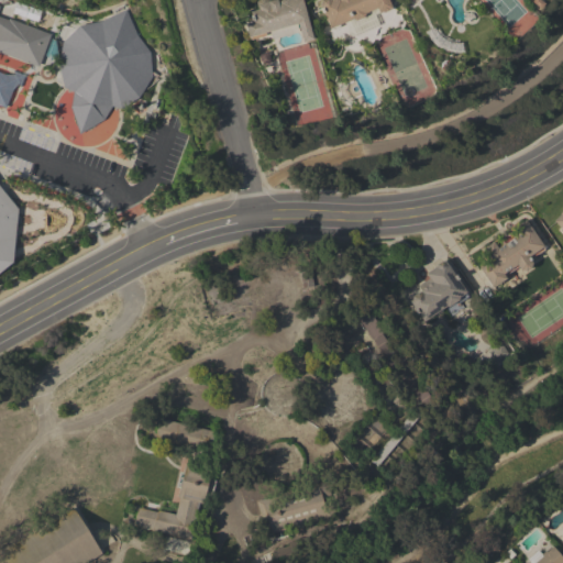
[(269,0),(269,1),(273,0),(301,0),(312,39),(302,42),(297,23),(296,23),(298,32),(272,40),(269,31),(264,32),(265,35),(250,40),(250,36),(247,36),(244,24),(252,22),(250,12),(257,10),(255,2),(256,0),(269,0)]
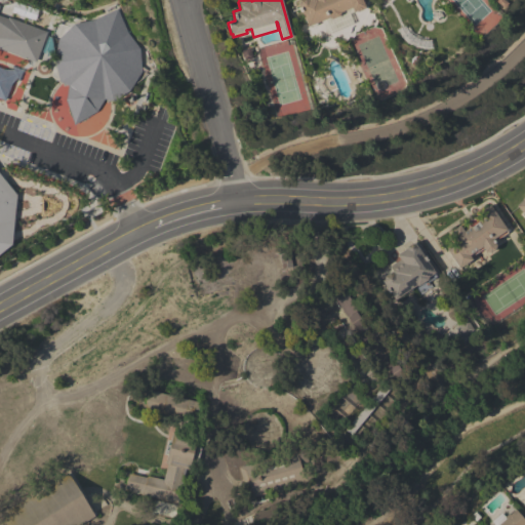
[(361,0),(364,7),(362,8),(361,10),(357,11),(356,11),(353,12),(351,7),(338,12),(339,13),(338,15),(331,18),(329,18),(328,16),(315,23),(316,25),(310,28),(309,26),(307,27),(297,4),(298,0),(361,0)]
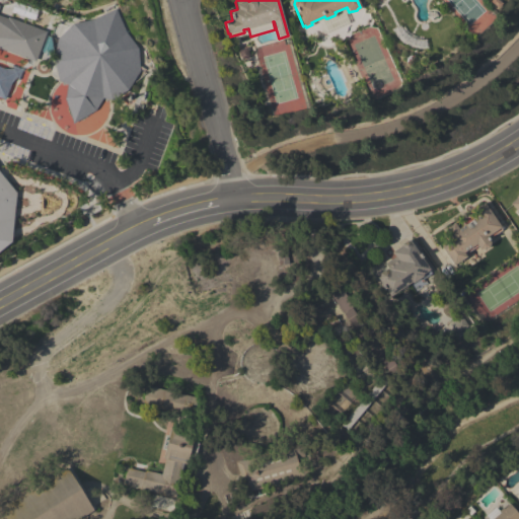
[(115,8),(126,32),(138,49),(139,70),(127,90),(112,100),(102,97),(94,110),(73,123),(65,98),(67,84),(58,80),(54,62),(57,39),(72,23),(92,19),(115,8)]
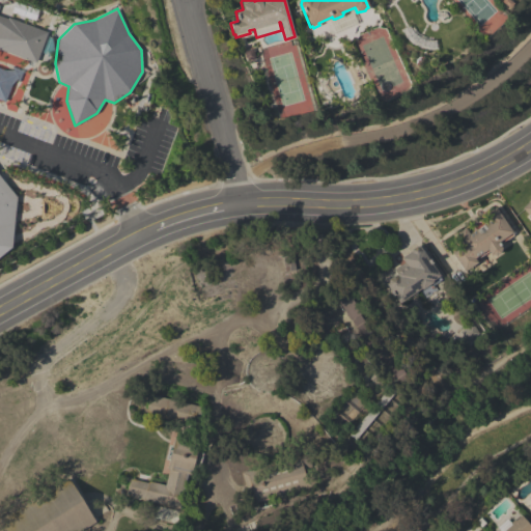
[(35,62),(0,49),(0,16),(7,19),(8,18),(47,32),(35,62)]
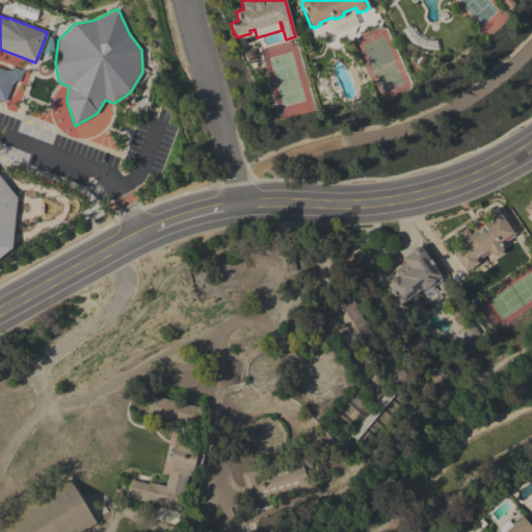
[(0,69),(4,71),(14,71),(11,67),(22,71),(19,82),(17,79),(16,80),(11,84),(4,102),(0,101),(0,69)]
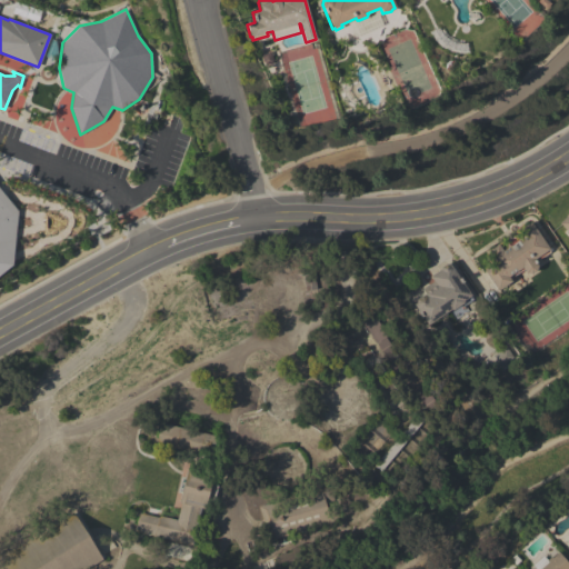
[(0,190),(17,211),(11,265),(0,273),(0,190)]
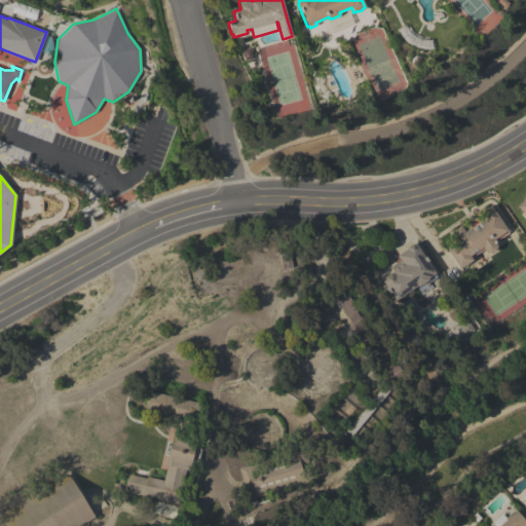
[(525,216),(517,207),(523,200),(522,199),(525,195),(525,216)]
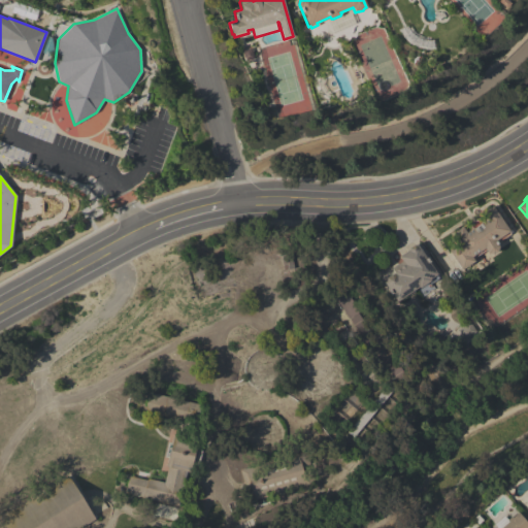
[(497,252),(493,254),(488,254),(485,250),(472,259),(473,261),(461,270),(450,253),(460,244),(452,233),(462,227),(465,232),(471,228),(469,224),(477,219),(481,222),(486,219),(482,212),(492,206),(508,231),(507,232),(509,234),(496,243),(498,246),(497,252)]
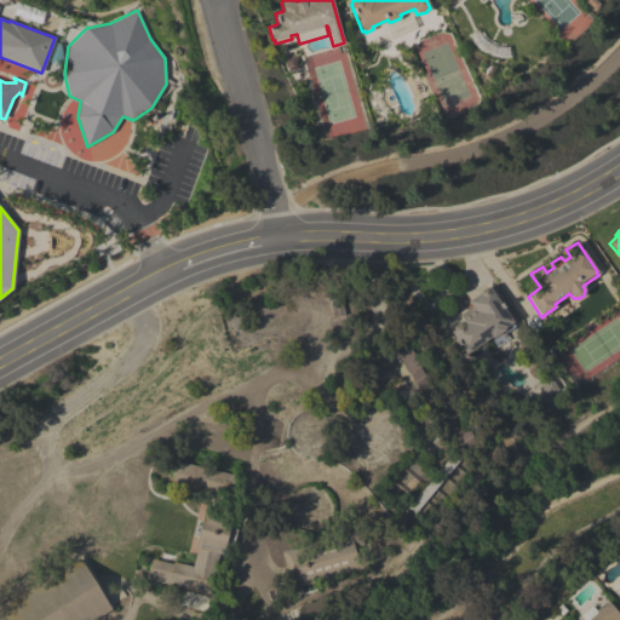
[(486,287),(487,288),(489,287),(512,321),(511,322),(515,327),(503,334),(501,332),(492,338),(491,337),(484,340),(486,343),(480,346),(478,345),(464,354),(449,332),(452,329),(453,326),(459,321),(463,322),(461,320),(464,319),(464,317),(465,316),(463,313),(471,306),(468,300),(480,293),(480,291),(486,287)]
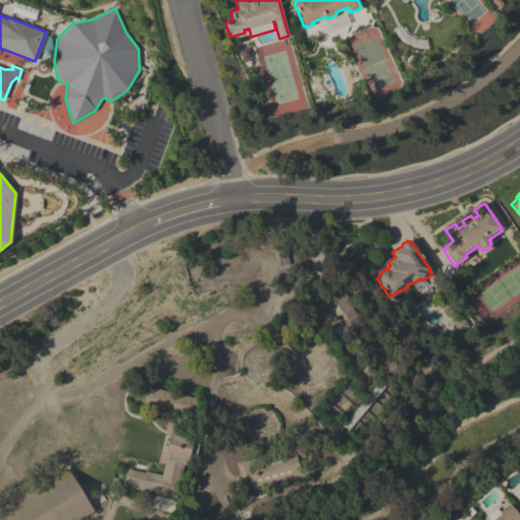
[(276,251),(286,249),(289,264),(279,266),(276,251)]
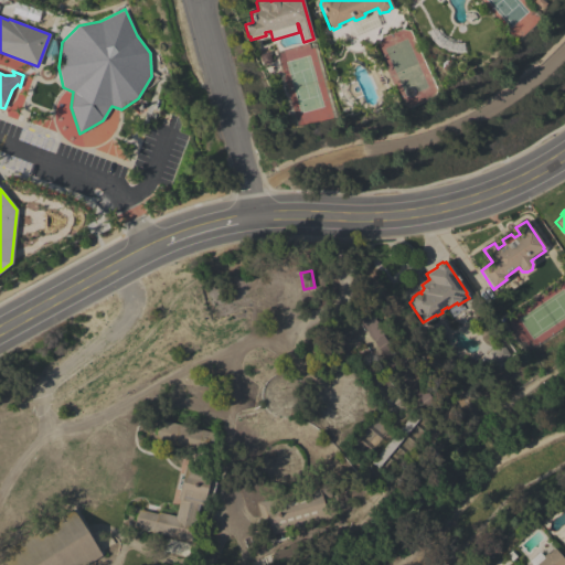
[(356,316),(368,308),(384,333),(373,341),(356,316)]
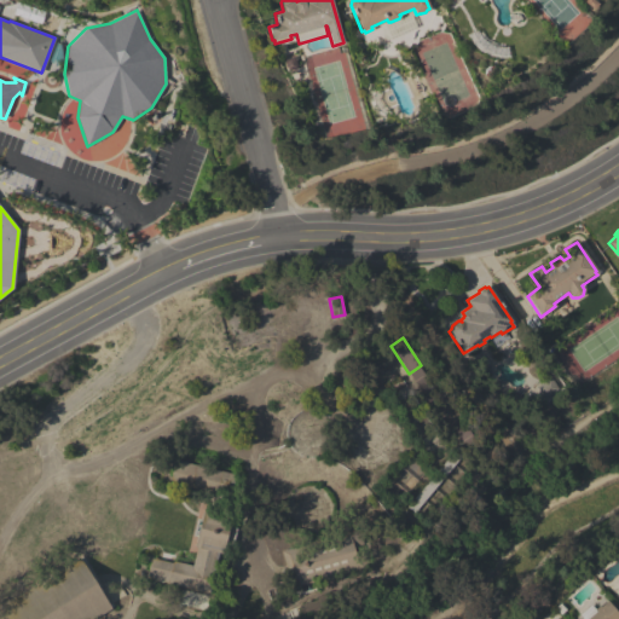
[(389,370),(379,352),(389,346),(400,363),(389,370)]
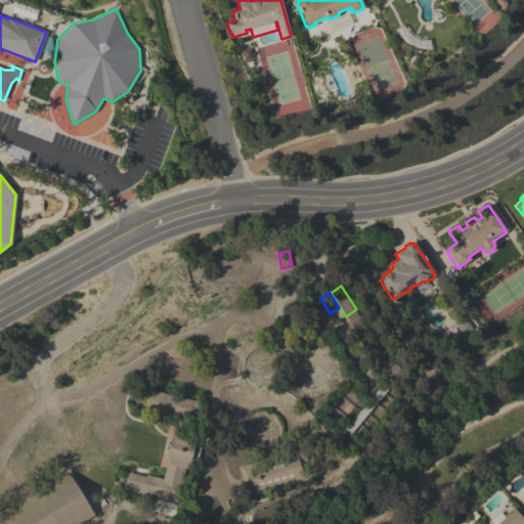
[(310,325),(303,313),(316,305),(323,317),(310,325)]
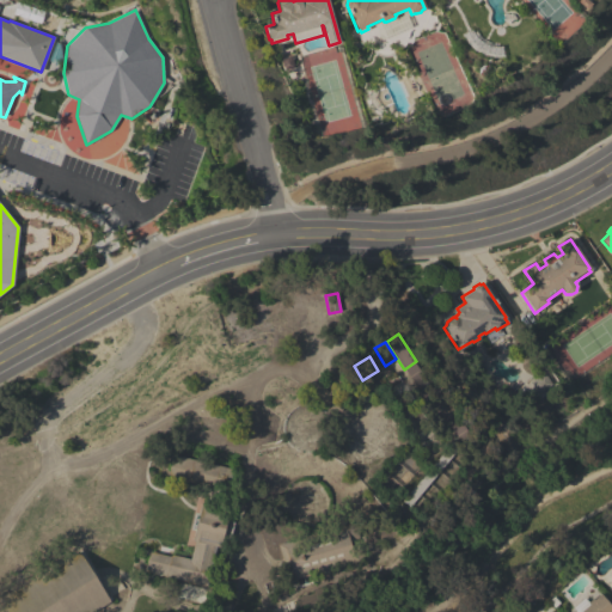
[(452,421),(442,428),(405,369),(415,363),(452,421)]
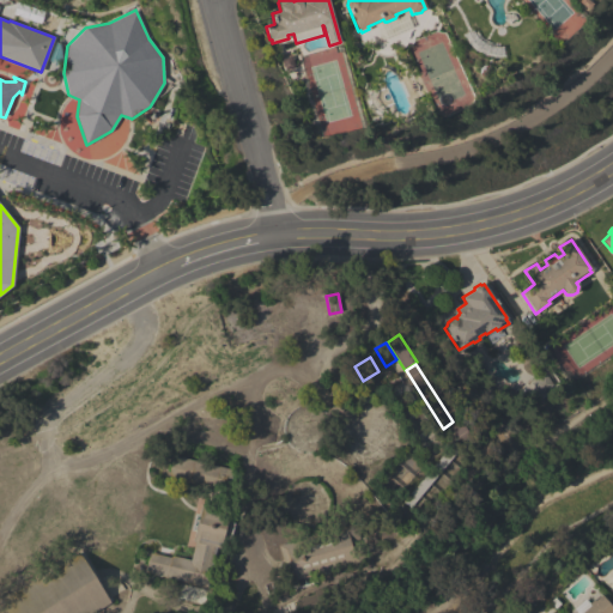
[(552,386),(538,394),(530,383),(545,374),(552,386)]
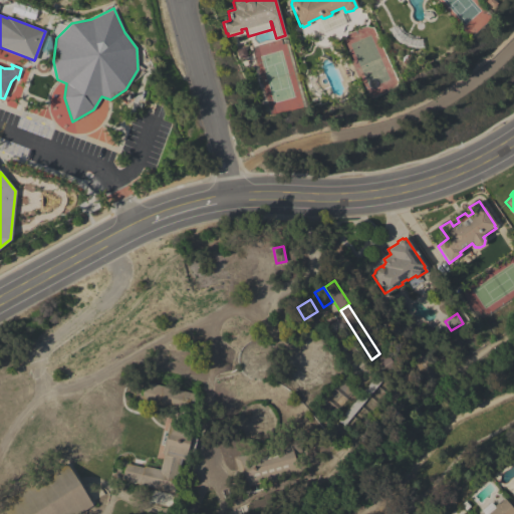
[(368,369),(354,378),(321,327),(318,329),(319,330),(316,332),(315,331),(313,333),(308,325),(316,319),(318,323),(332,314),(368,369)]
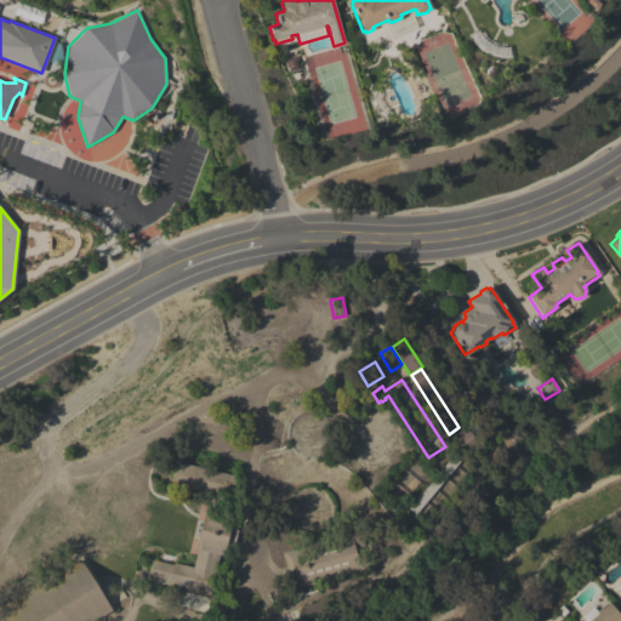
[(455,431),(466,425),(479,446),(462,443),(455,431)]
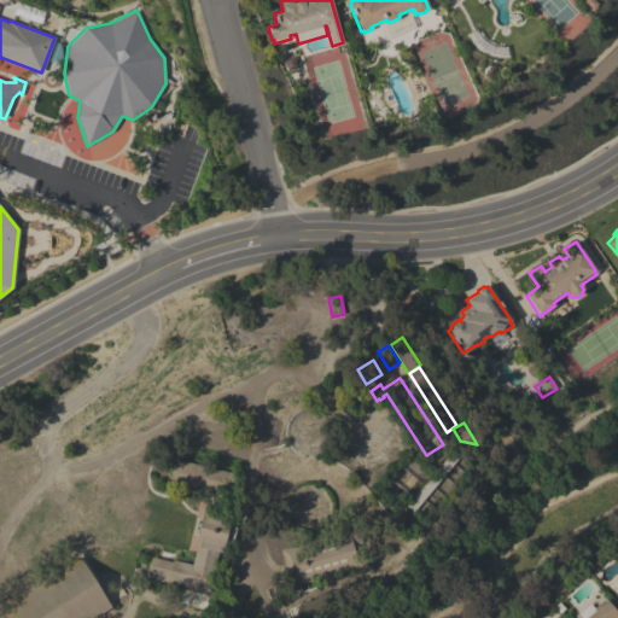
[(456,445),(464,452),(413,512),(406,506),(456,445)]
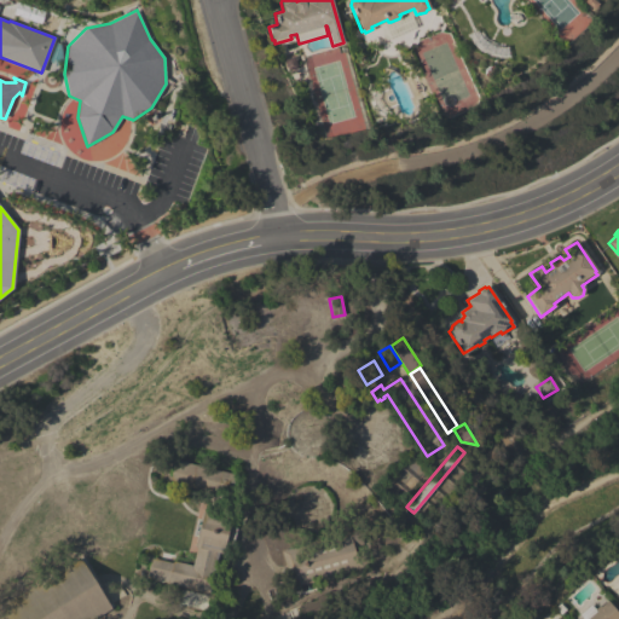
[(237,474),(236,478),(244,480),(238,507),(230,504),(227,515),(231,515),(231,518),(238,520),(232,544),(225,543),(223,554),(218,553),(208,593),(146,578),(151,557),(172,563),(172,561),(192,565),(196,548),(194,547),(196,537),(191,536),(196,518),(201,519),(204,502),(196,499),(198,486),(169,480),(174,460),(237,474)]
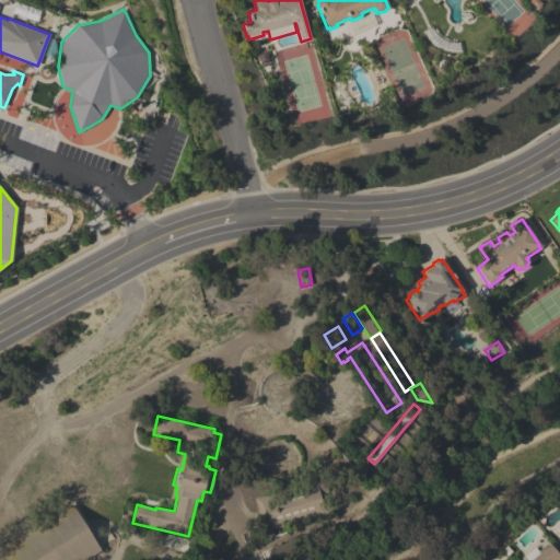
[(359,457),(352,452),(381,419),(387,424),(359,457)]
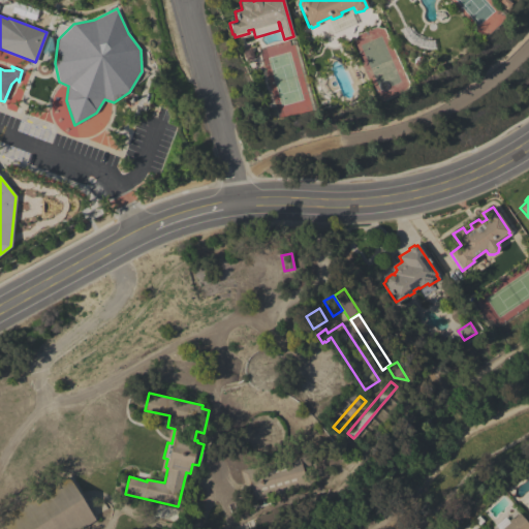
[(315,484),(255,501),(246,469),(306,453),(308,461),(305,462),(308,471),(312,470),(315,484)]
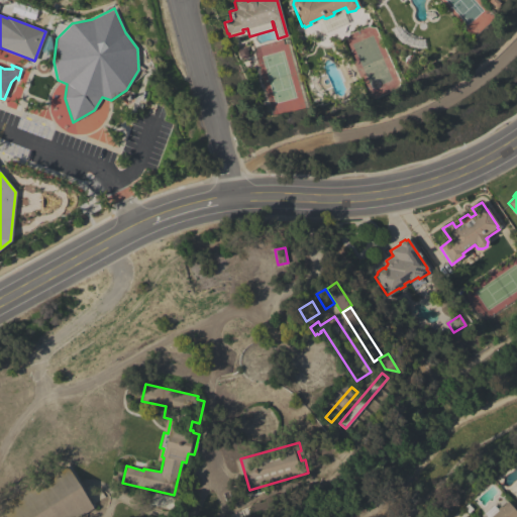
[(77,516),(0,516),(0,506),(66,466),(92,508),(77,516)]
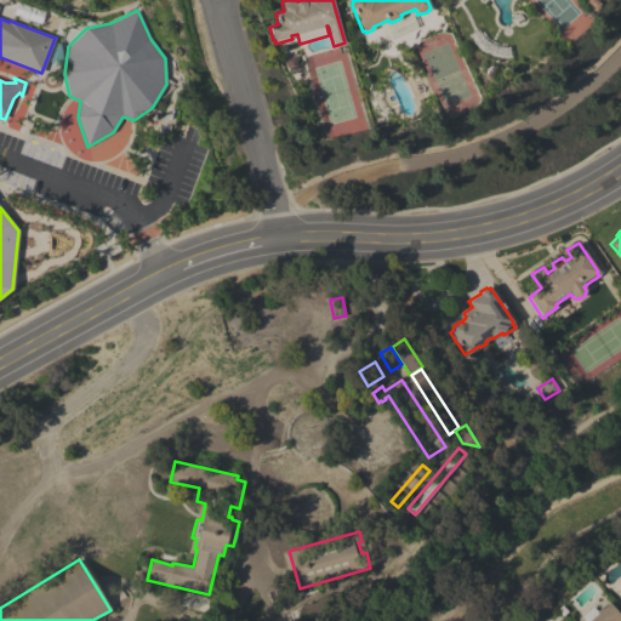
[(339,592),(341,604),(298,616),(296,608),(317,602),(317,598),(339,592)]
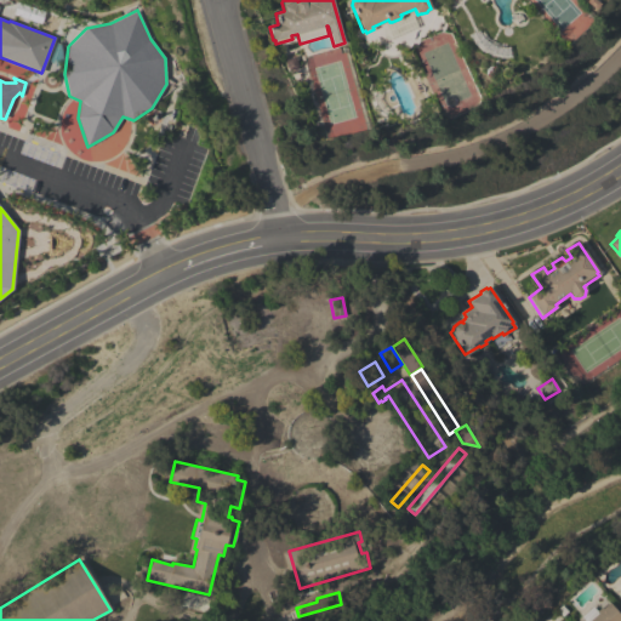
[(587,620),(585,617),(593,610),(596,611),(600,608),(602,609),(608,603),(620,616),(620,620),(587,620)]
